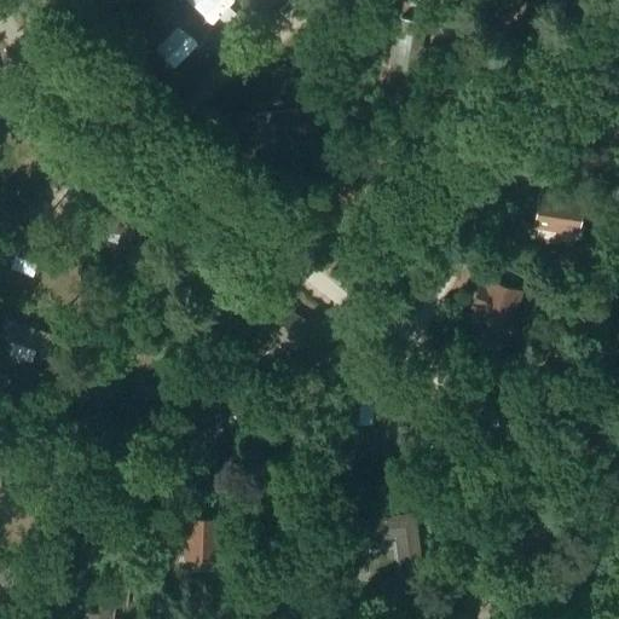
[(426,22),(399,18),(392,70),(418,74),(426,22)]
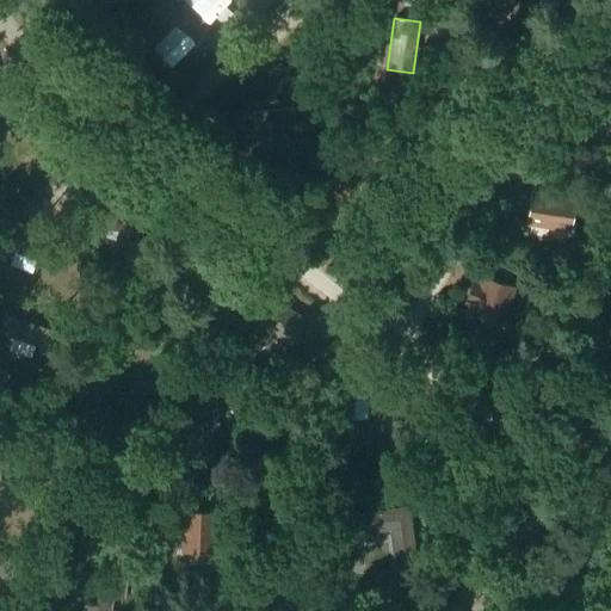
[(275,135),(295,130),(292,109),(252,115),(257,148),(276,146),(275,135)]
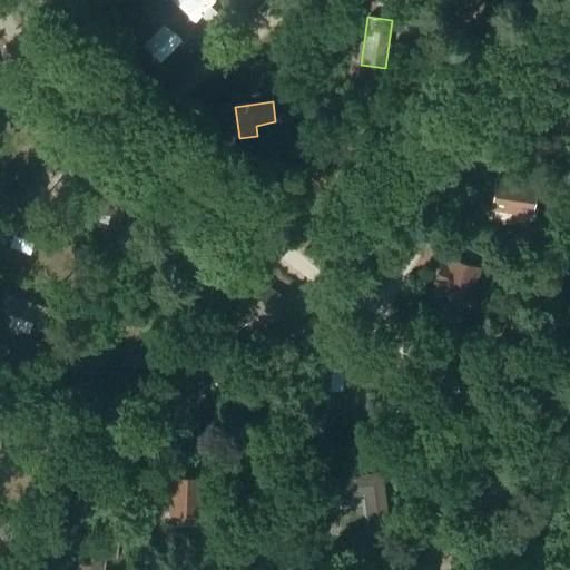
[(285,112),(276,115),(277,124),(287,123),(285,112)]
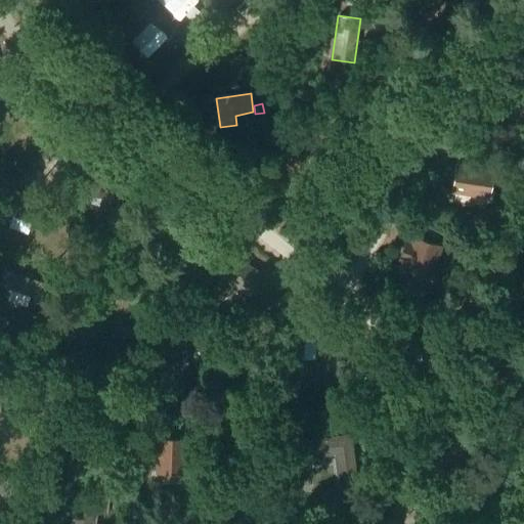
[(97,176),(86,174),(83,194),(113,201),(121,163),(100,160),(97,176)]
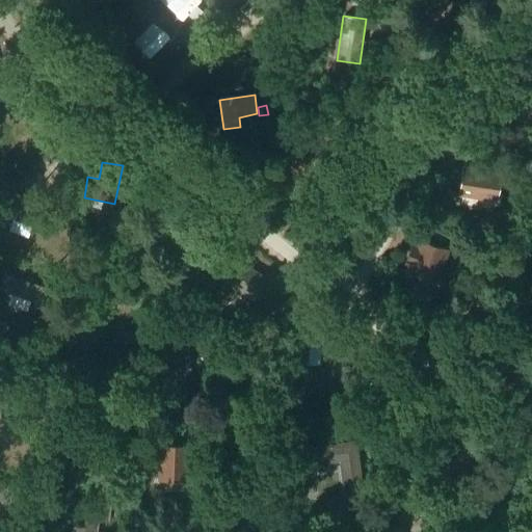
[(501,171),(462,165),(457,195),(457,196),(496,203),(501,171)]
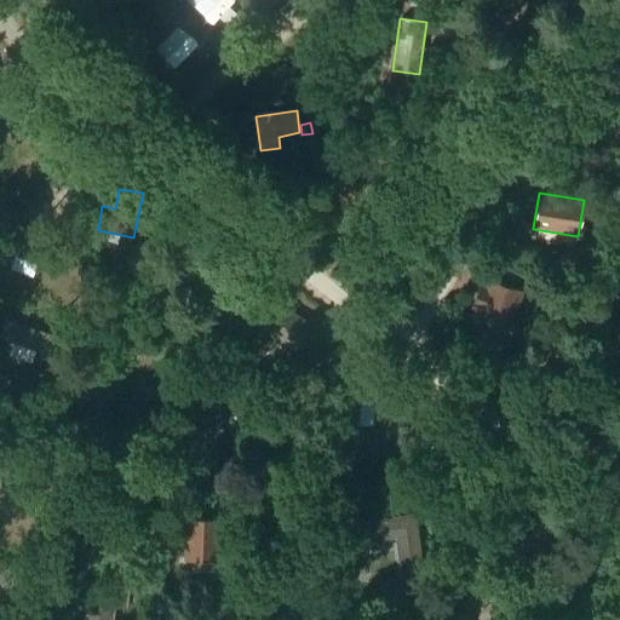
[(524,227),(523,234),(532,236),(533,229),(533,228),(524,227)]
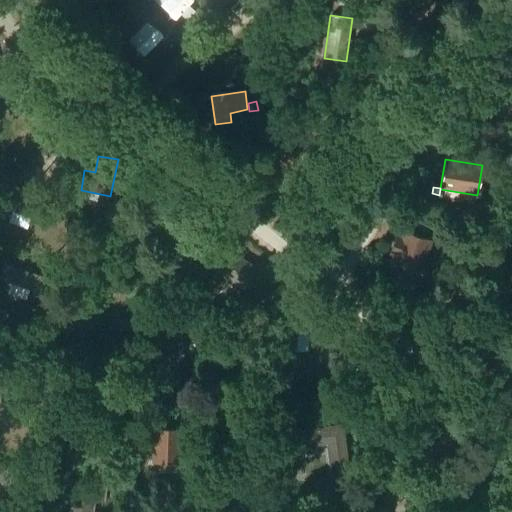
[(7,192),(1,207),(43,221),(48,206),(7,192)]
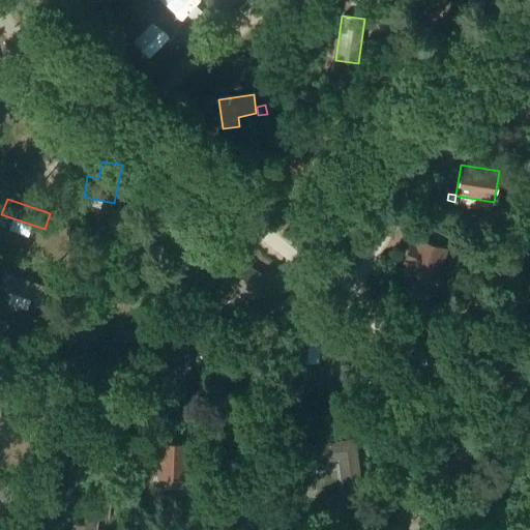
[(444,248),(417,239),(406,272),(433,281),(444,248)]
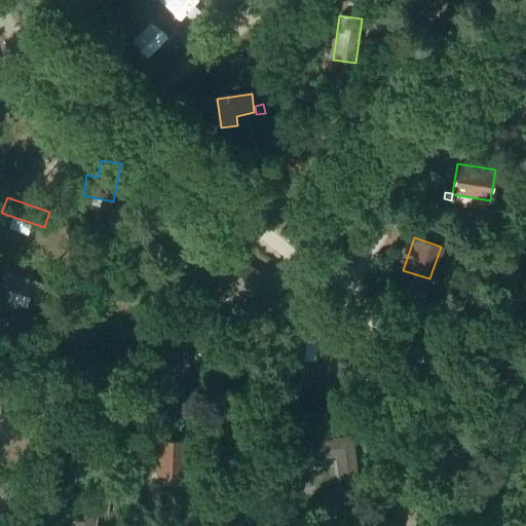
[(262,276),(236,259),(213,294),(224,301),(234,286),(249,295),(262,276)]
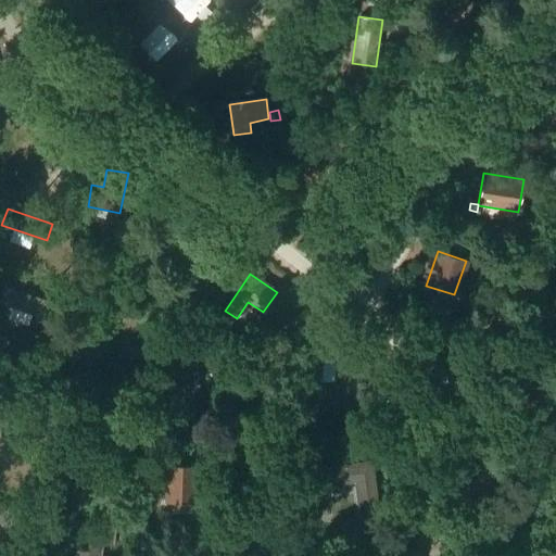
[(5,286),(0,301),(0,302),(45,317),(51,301),(5,286)]
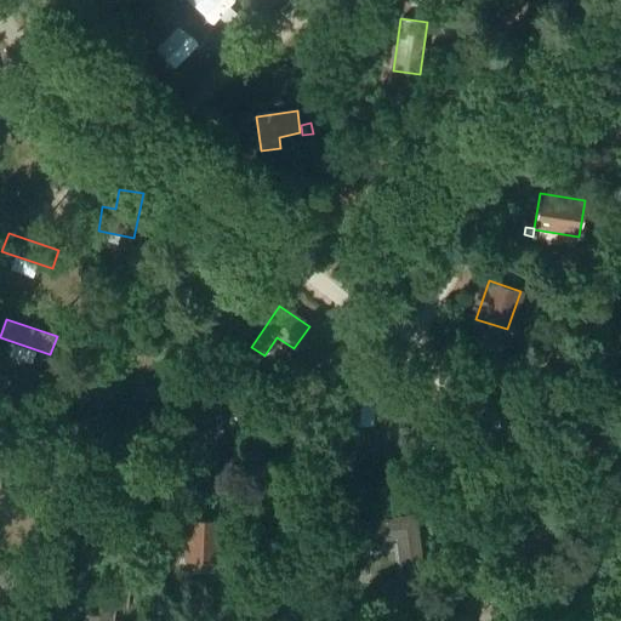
[(345,383),(339,437),(358,438),(364,386),(345,383)]
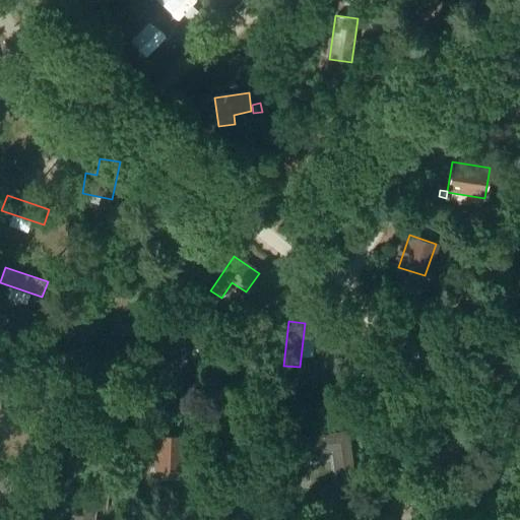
[(164,360),(159,360),(159,372),(183,371),(184,341),(163,342),(164,360)]
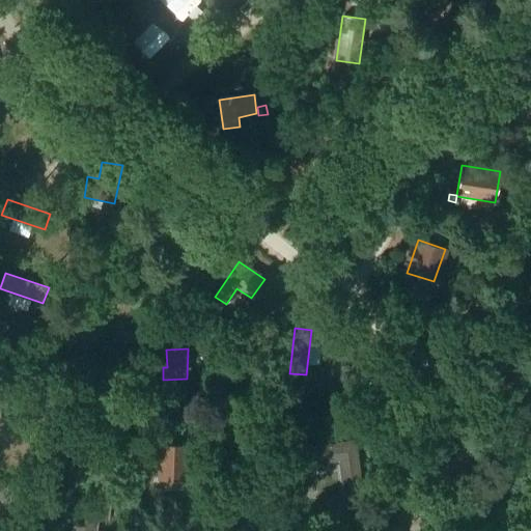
[(337,463),(341,491),(362,487),(356,440),(310,446),(312,466),(337,463)]
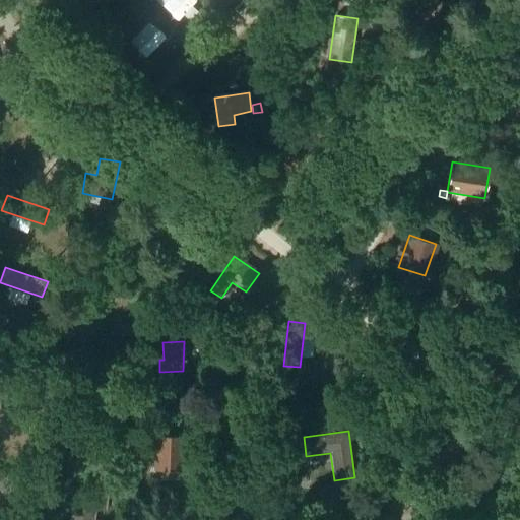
[(184,436),(154,435),(153,470),(183,471),(184,436)]
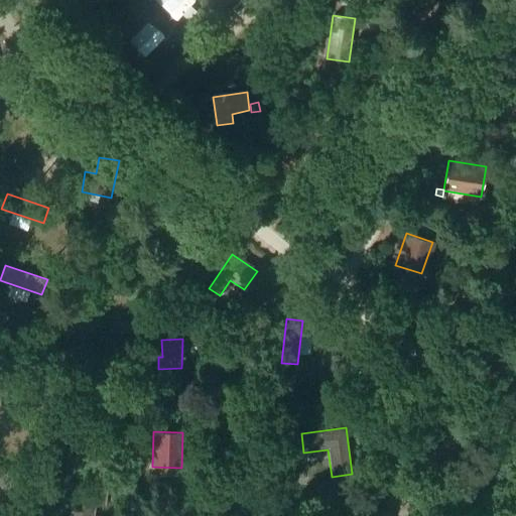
[(107,489),(65,482),(61,498),(71,500),(68,515),(94,515),(96,506),(104,507),(107,489)]
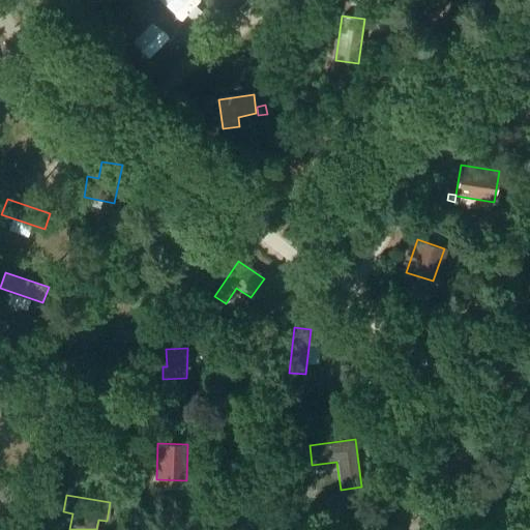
[(513,529),(503,519),(490,529),(513,529)]
